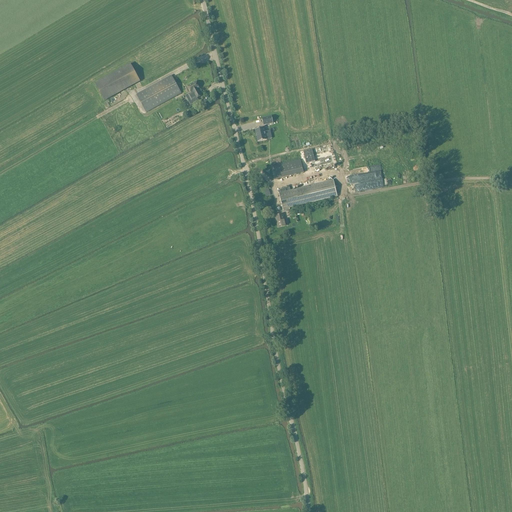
[(97,81),(105,97),(138,79),(130,64),(97,81)]
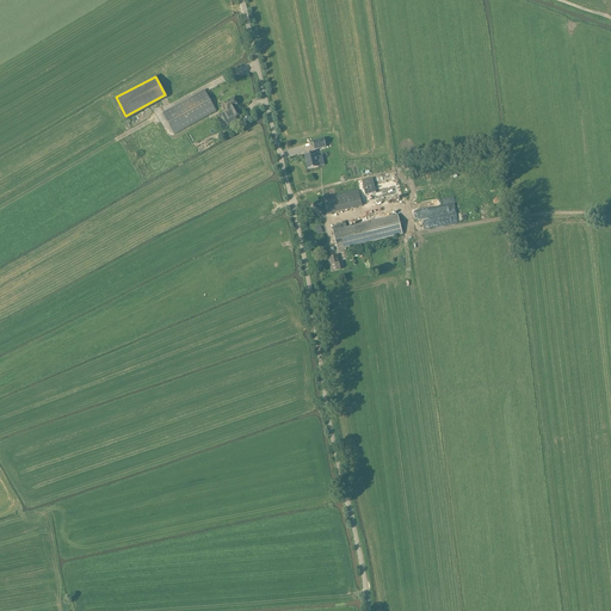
[(204,90),(162,113),(174,135),(216,111),(204,90)]
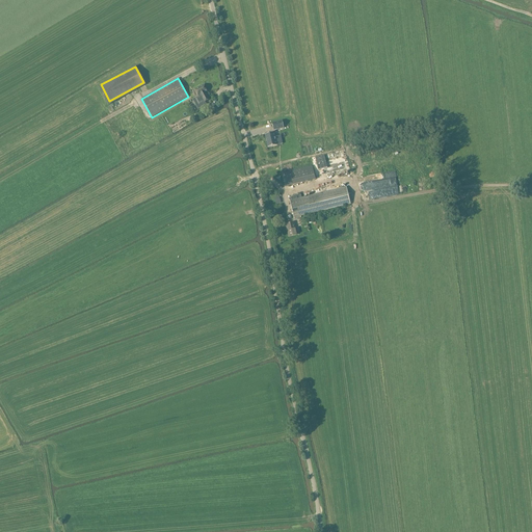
[(204,85),(195,89),(198,97),(193,100),(196,106),(198,105),(201,108),(207,105),(206,103),(210,100),(206,92),(208,92),(204,85)]
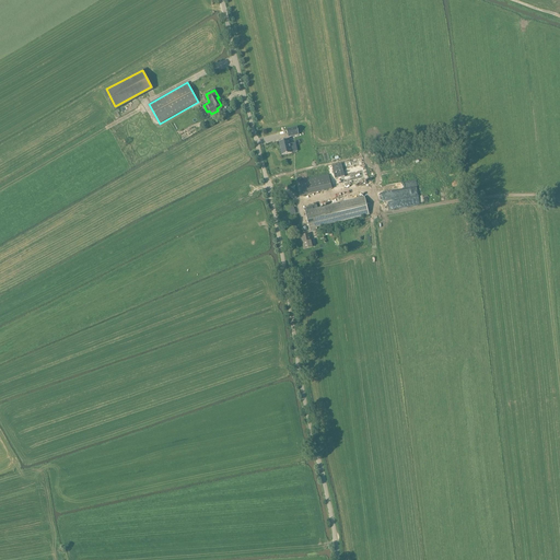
[(298,127),(287,129),(289,137),(299,135),(298,127)]
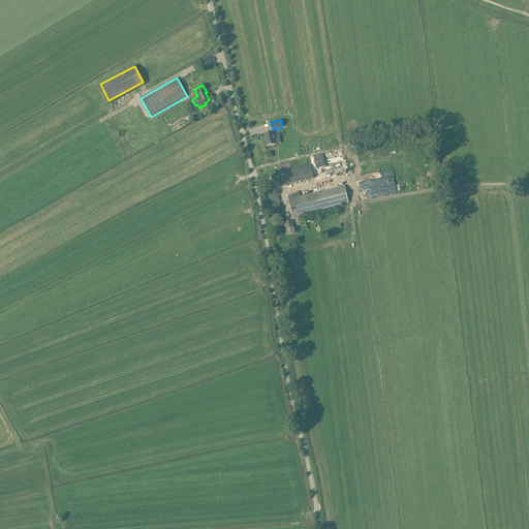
[(273,132),(263,134),(267,147),(276,145),(273,132)]
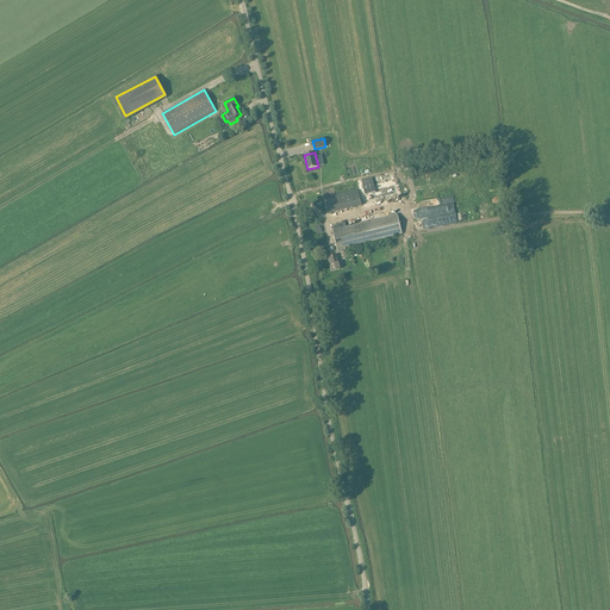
[(356,181),(359,191),(361,203),(373,199),(374,203),(402,195),(396,172),(356,181)]
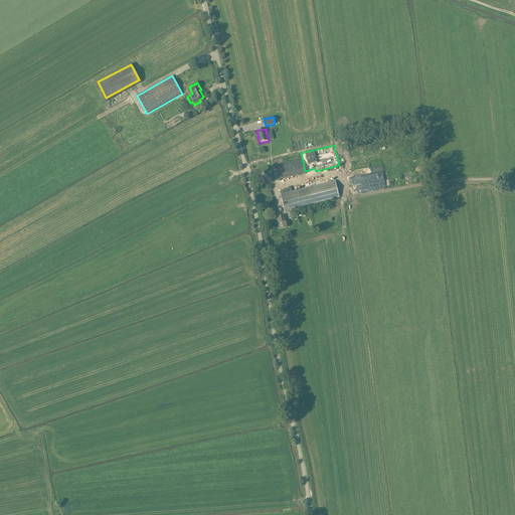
[(305,171),(303,161),(275,168),(278,180),(306,173),(305,171)]
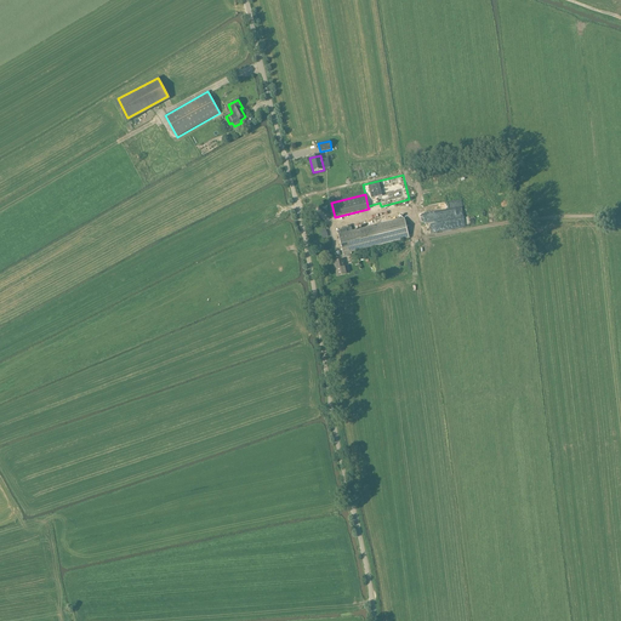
[(421,215),(423,224),(463,216),(461,206),(421,215)]
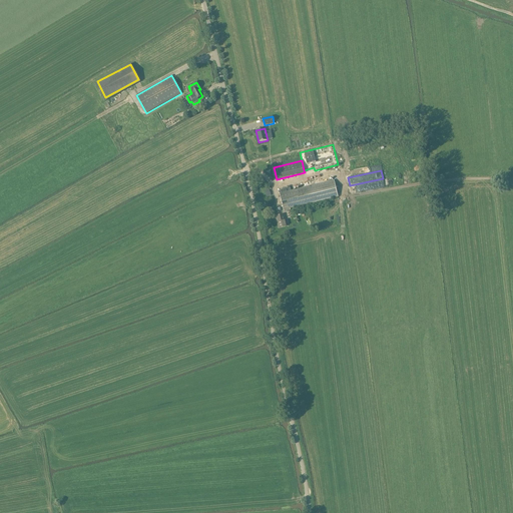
[(338,196),(334,181),(310,187),(301,189),(295,190),(281,194),(280,194),(284,209),(284,212),(291,210),(290,208),(338,196)]
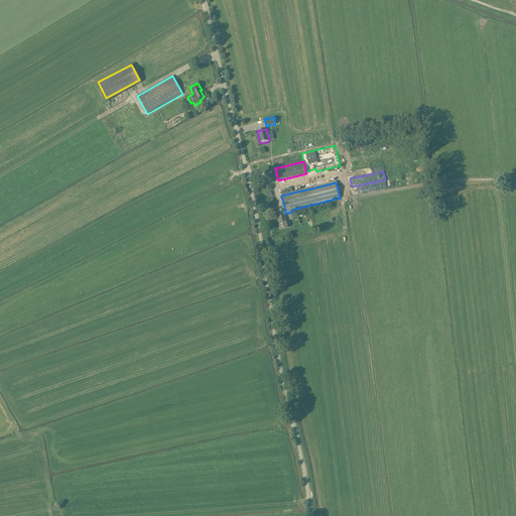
[(285,216),(277,218),(280,230),(288,228),(285,216)]
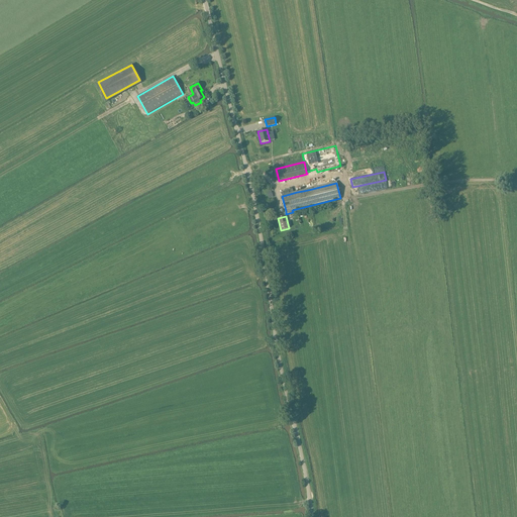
All buildings are outlined.
